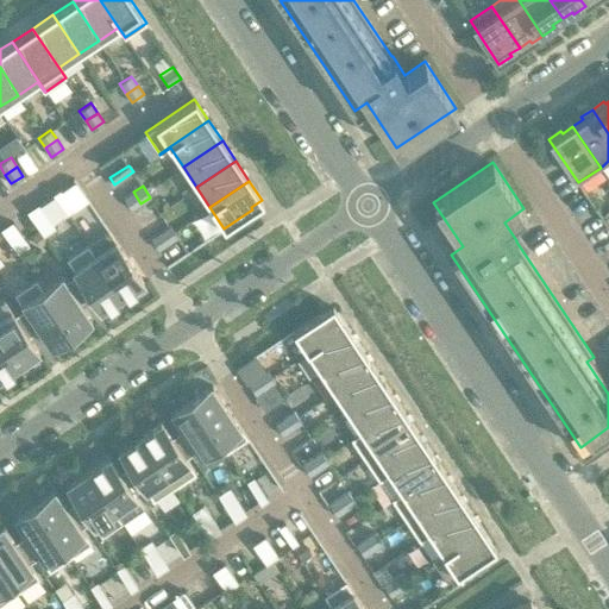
[(61,190),(54,195),(70,219),(77,214),(61,190)]
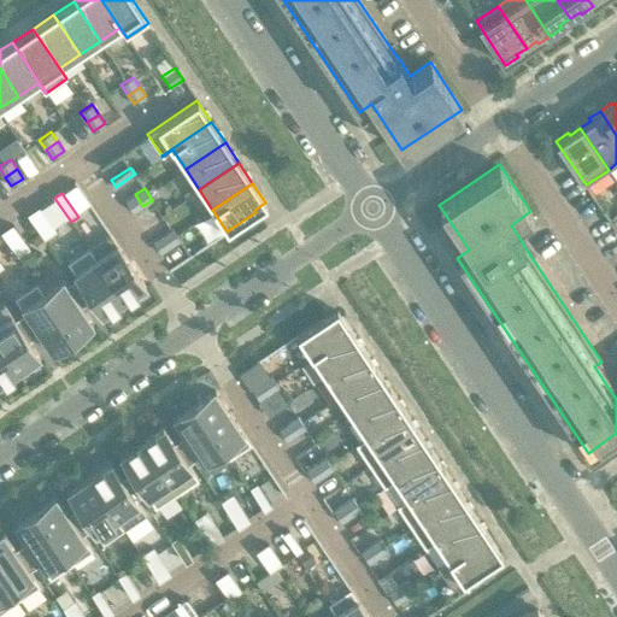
[(142,206),(135,194),(125,200),(133,212),(142,206)]
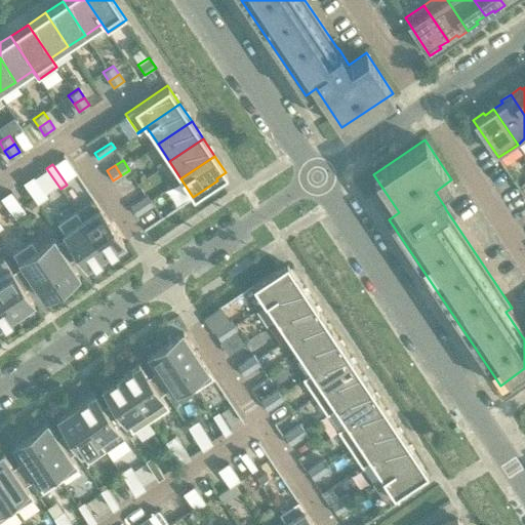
[(34,176),(24,184),(38,203),(47,197),(34,176)]
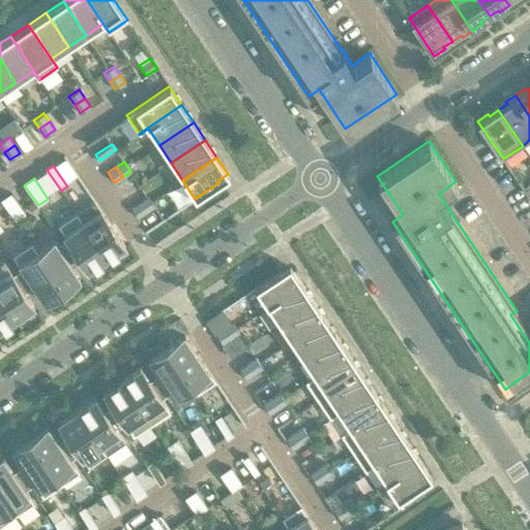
[(11,194),(1,200),(16,221),(25,214),(11,194)]
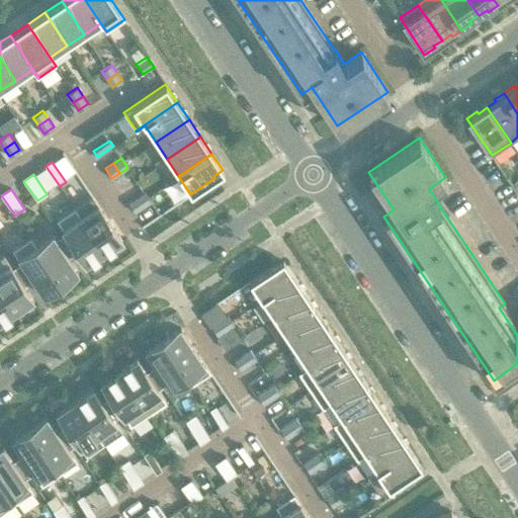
[(137,197),(143,207),(151,202),(145,192),(137,197)]
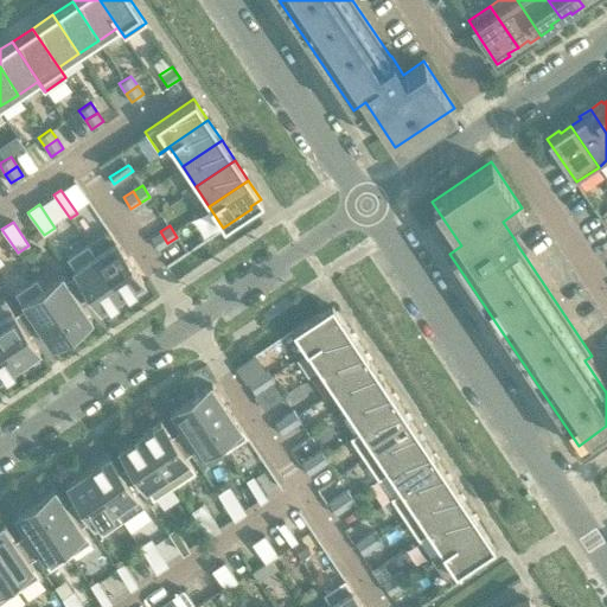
[(167,243),(160,231),(151,237),(158,249),(167,243)]
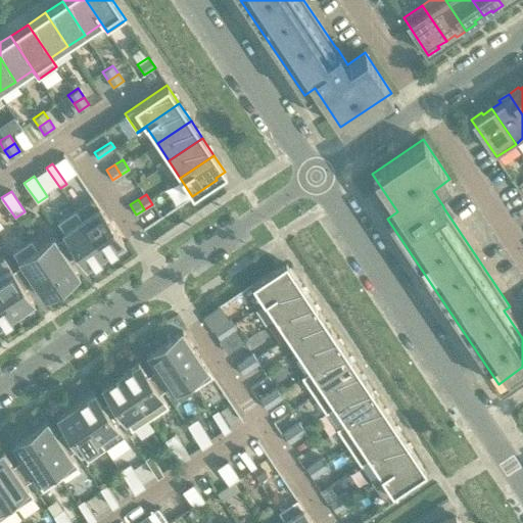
[(75,209),(105,254),(124,242),(99,206),(82,218),(76,209),(75,209)]
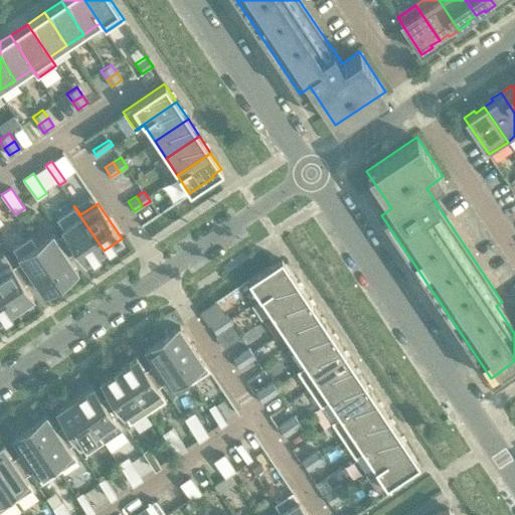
[(60,234),(71,251),(76,248),(86,263),(104,250),(73,206),(56,218),(64,231),(60,234)]
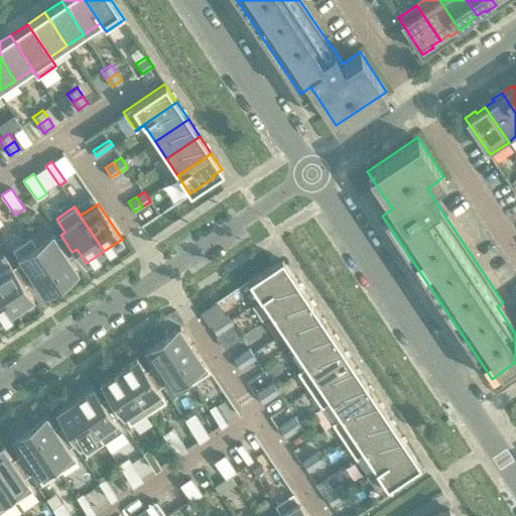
[(29,237),(59,281),(78,269),(68,255),(72,252),(60,235),(56,238),(53,233),(36,244),(30,236),(29,237)]
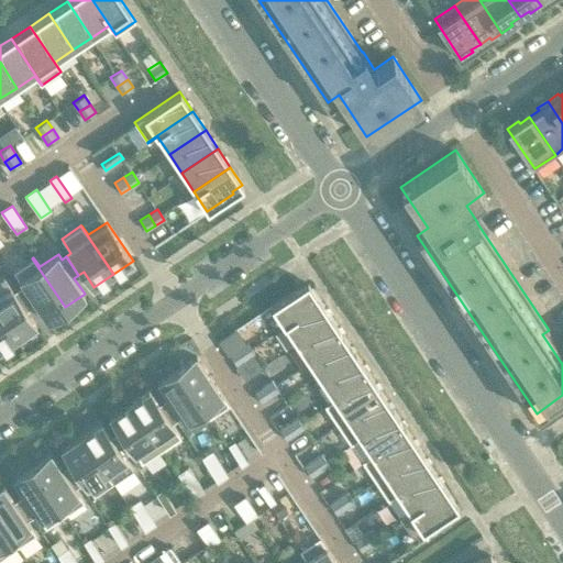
[(18,288),(31,307),(35,304),(45,320),(65,307),(32,258),(13,271),(23,285),(18,288)]
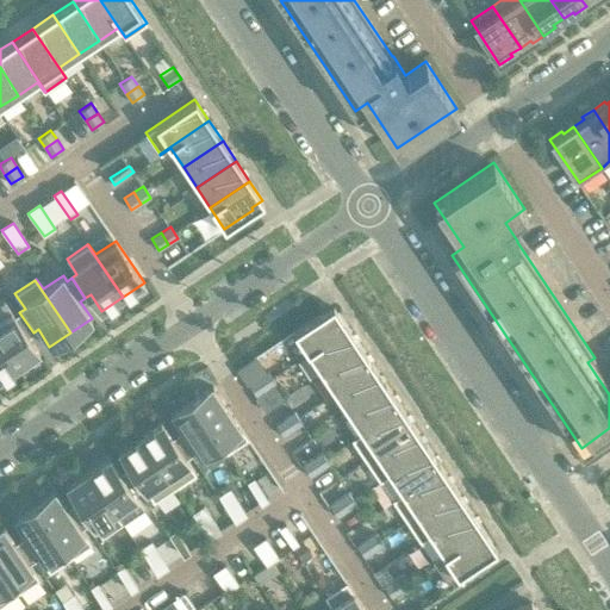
[(33,332),(19,312),(14,316),(4,302),(0,303),(0,340),(18,367),(39,353),(27,336),(33,332)]
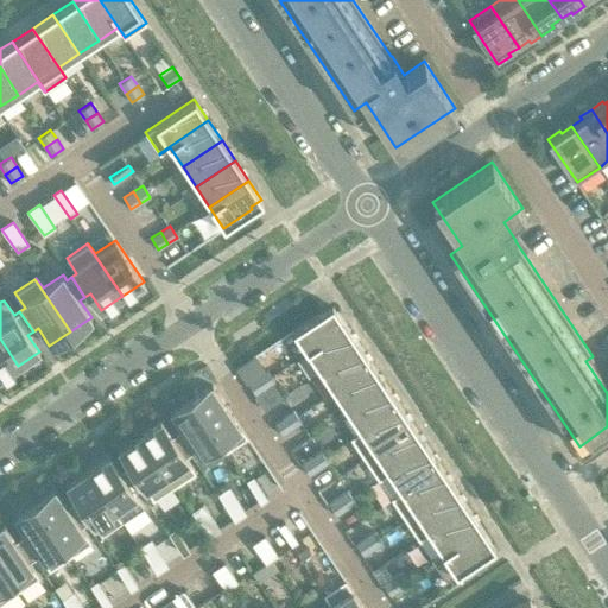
[(292,330),(306,352),(346,325),(334,306),(323,314),(321,311),(292,330)]
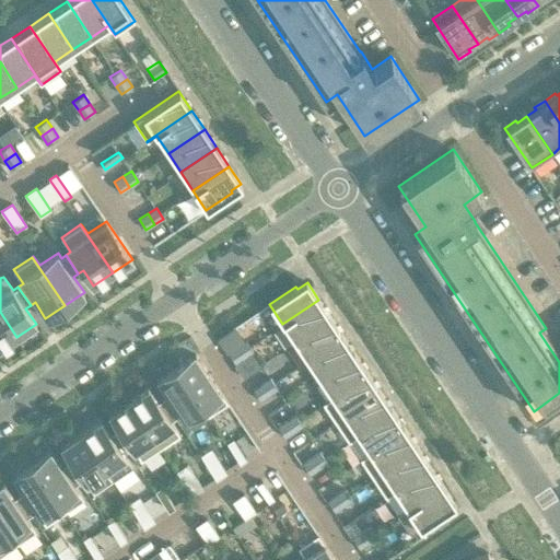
[(318,300),(282,324),(295,342),(331,318),(318,300)]
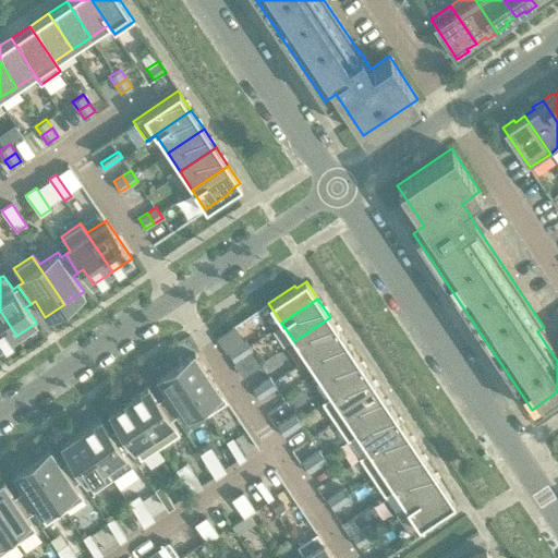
[(0,347),(16,336),(0,311),(0,347)]
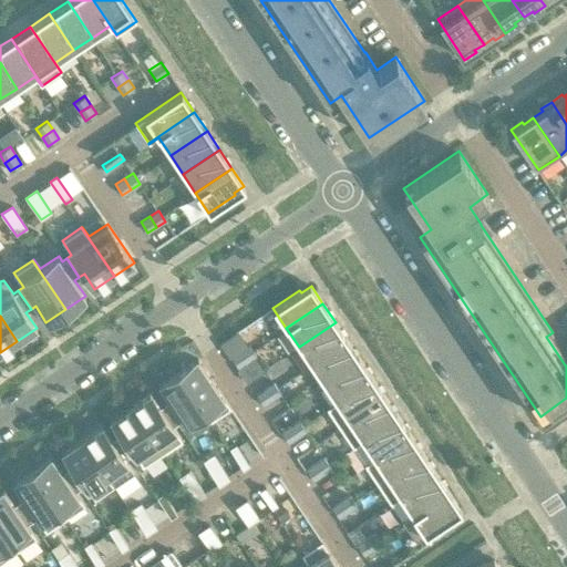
[(336,322),(299,347),(311,366),(348,341),(336,322)]
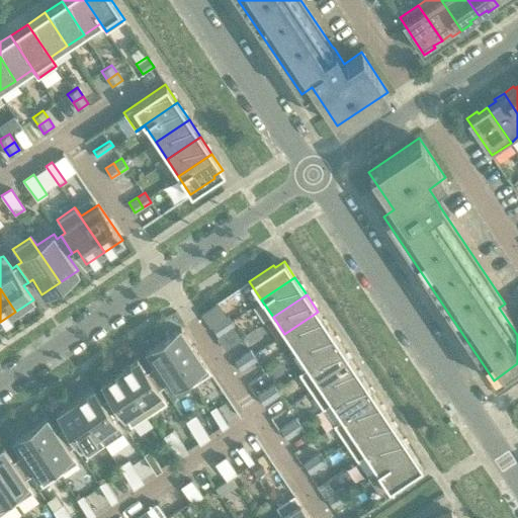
[(318,312),(284,334),(295,351),(329,329),(318,312)]
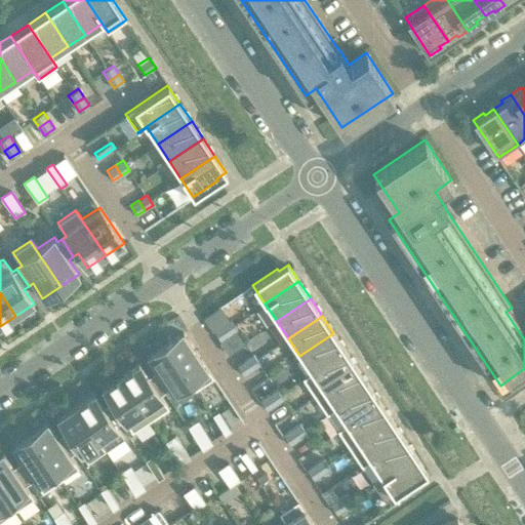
[(221,325),(229,335),(237,329),(230,319),(221,325)]
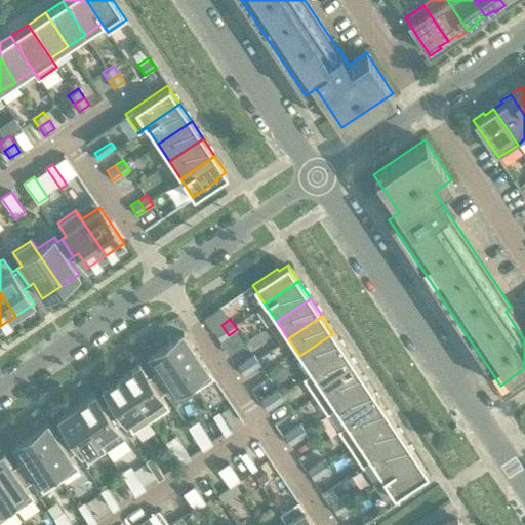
[(229,335),(221,325),(213,330),(220,340),(229,335)]
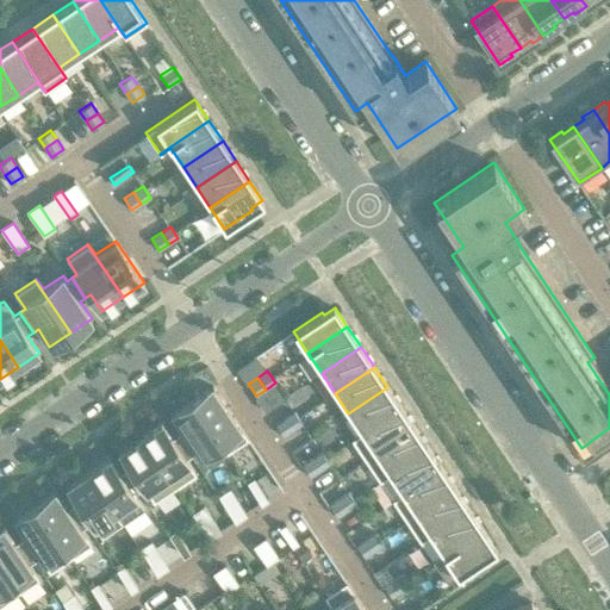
[(212,386),(192,400),(226,453),(248,439),(212,386)]
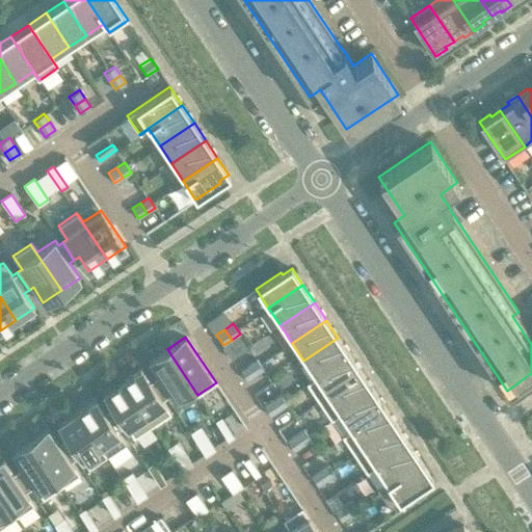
[(338,338),(303,361),(315,377),(307,383),(350,355),(338,338)]
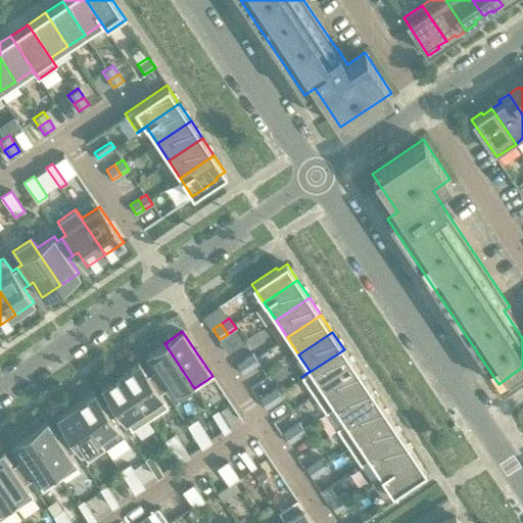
[(151,372),(163,390),(168,387),(171,391),(188,380),(194,388),(164,343),(146,354),(156,370),(151,372)]
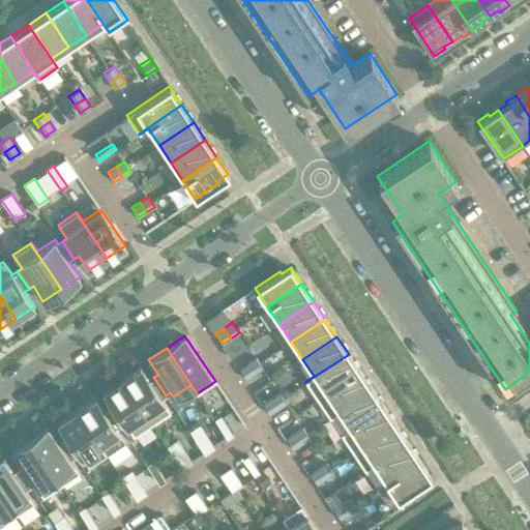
[(349,354),(305,382),(318,400),(360,371),(349,354)]
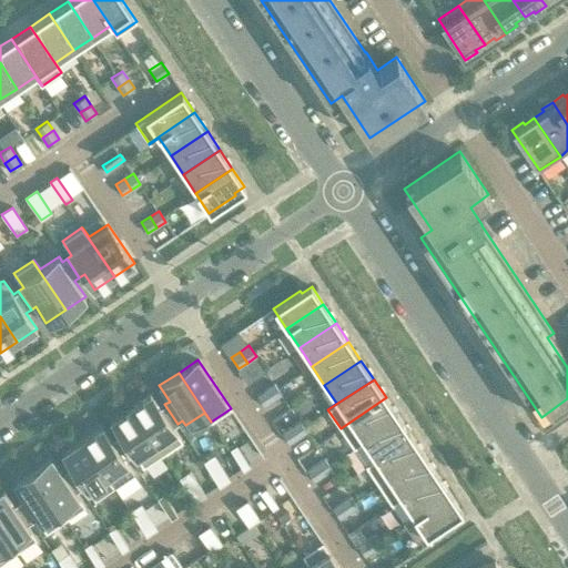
[(265,389),(273,401),(282,394),(274,383),(265,389)]
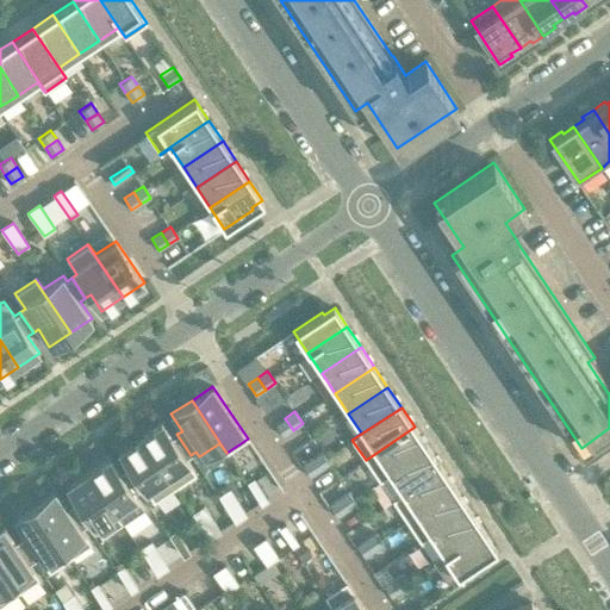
[(293,430),(285,418),(275,424),(284,436),(293,430)]
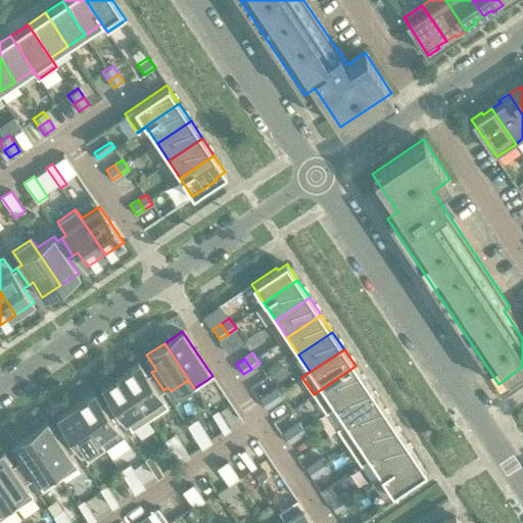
[(120,373),(150,418),(168,406),(158,392),(163,390),(151,372),(147,375),(138,361),(120,373)]
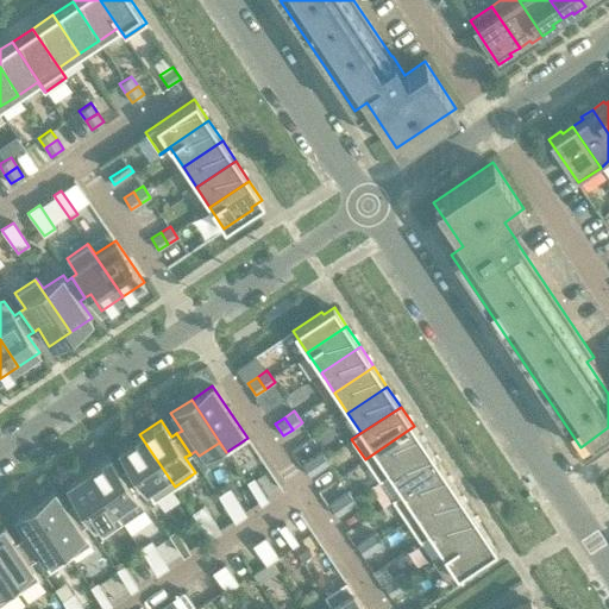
[(414,426),(365,459),(378,479),(427,446),(414,426)]
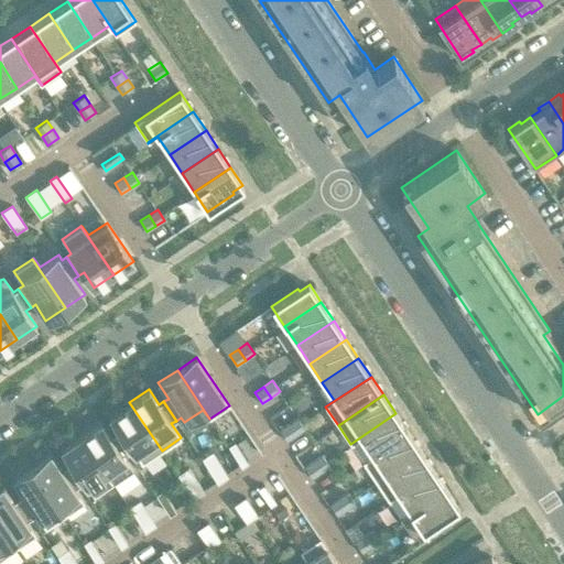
[(116,434),(128,453),(132,449),(142,464),(162,451),(129,402),(109,415),(120,431),(116,434)]
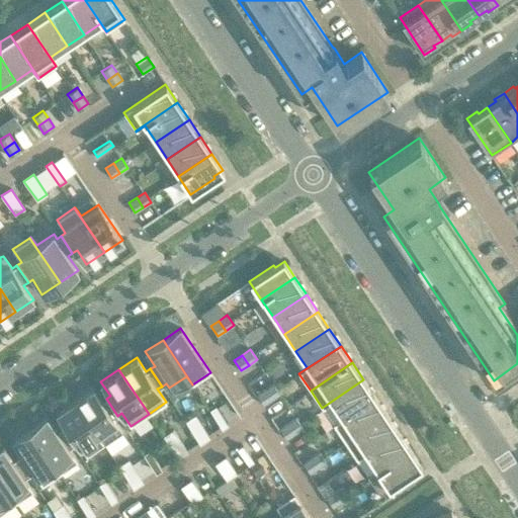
[(363,379),(322,408),(323,409),(331,403),(341,419),(333,424),(333,425),(375,397),(363,379)]
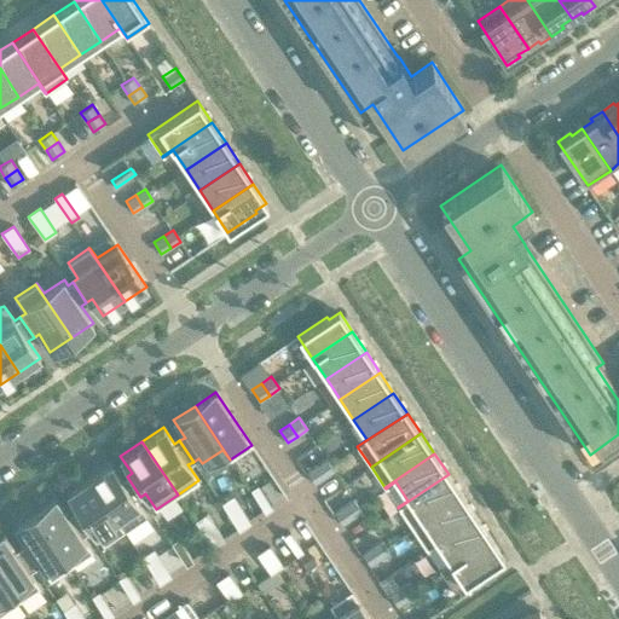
[(317,466),(324,478),(335,470),(327,458),(317,466)]
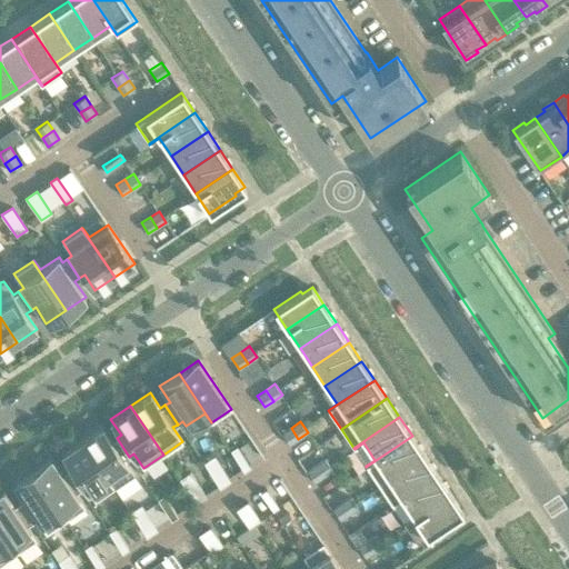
[(129,457),(117,438),(111,441),(101,426),(81,438),(108,478),(128,466),(125,460),(129,457)]
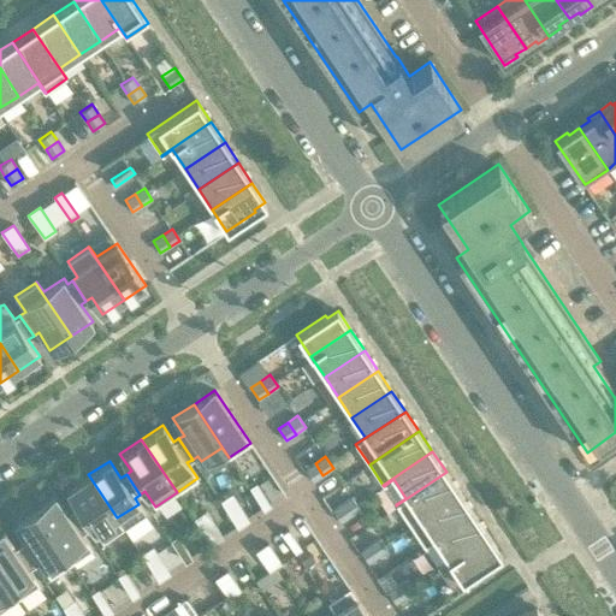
[(323,475),(315,463),(306,469),(313,481),(323,475)]
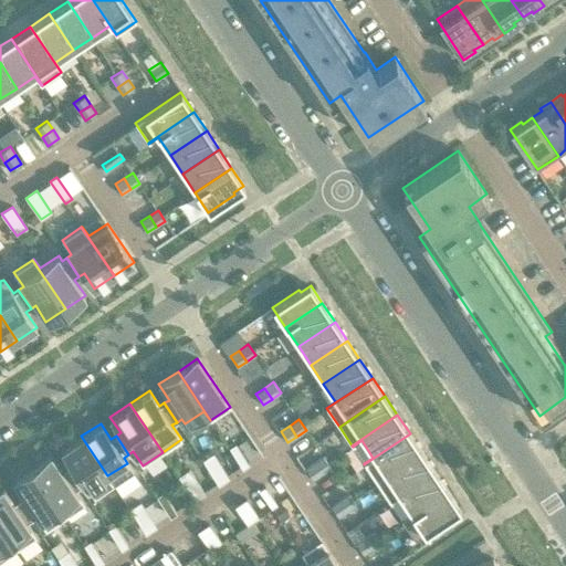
[(410,433),(364,464),(377,483),(422,452),(410,433)]
